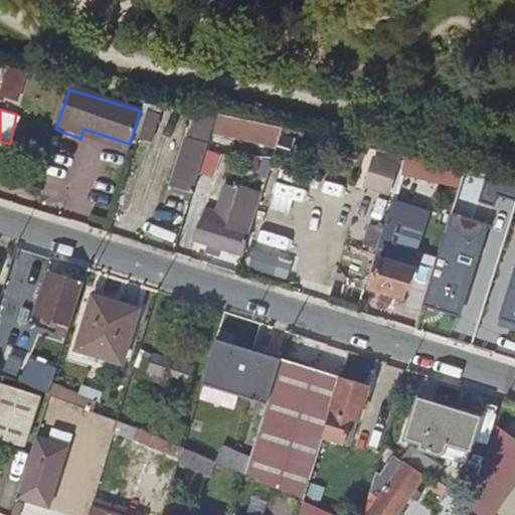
[(212,134),(218,115),(197,111),(188,139),(186,138),(171,189),(184,192),(182,198),(190,201),(212,134)]
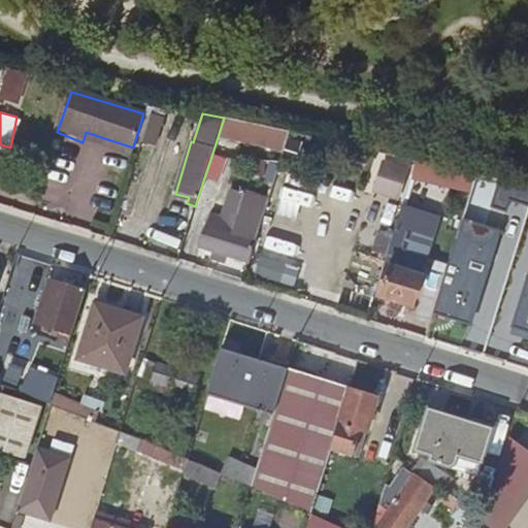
[(166,120),(152,116),(142,144),(157,150),(166,120)]
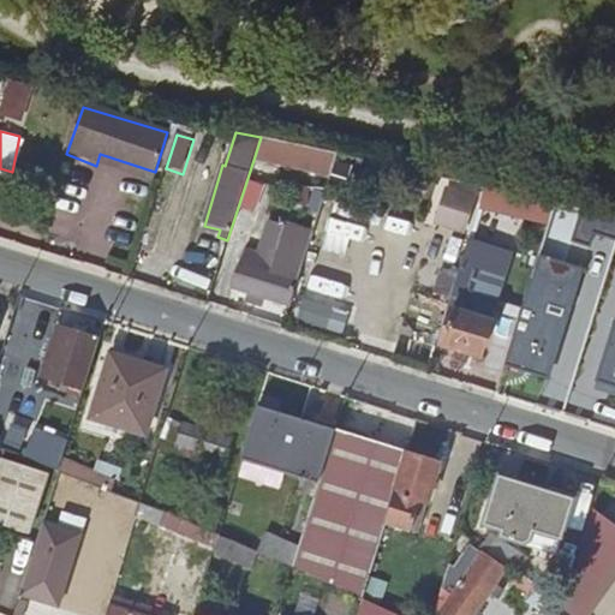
[(338,154),(261,137),(254,160),(330,178),(338,154)]
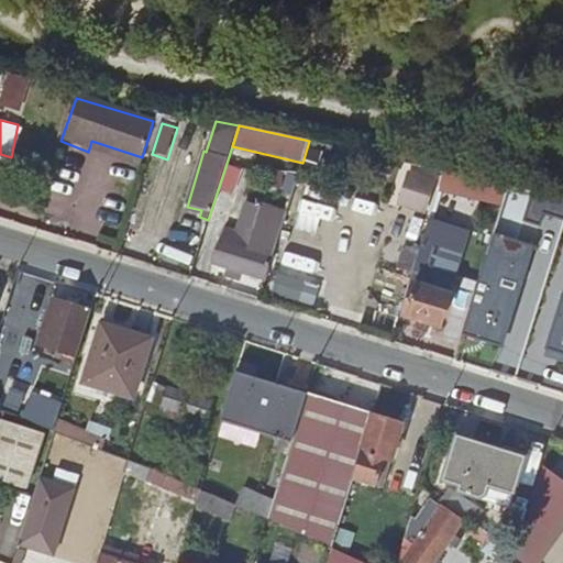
[(410,163),(399,201),(427,209),(438,170),(410,163)]
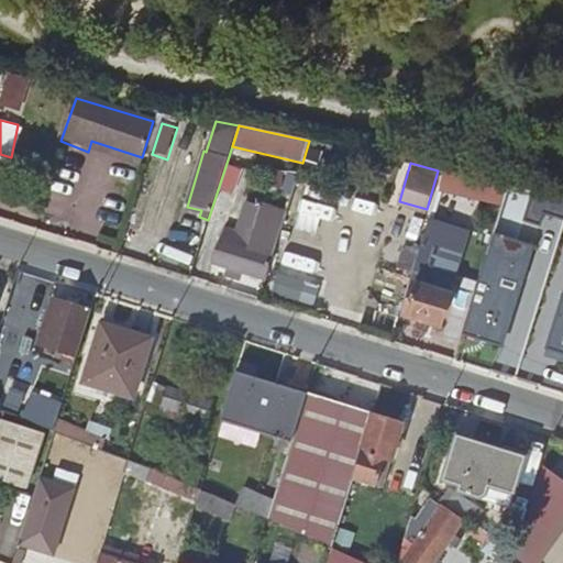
[(266,167),(264,184),(295,188),(297,170),(266,167)]
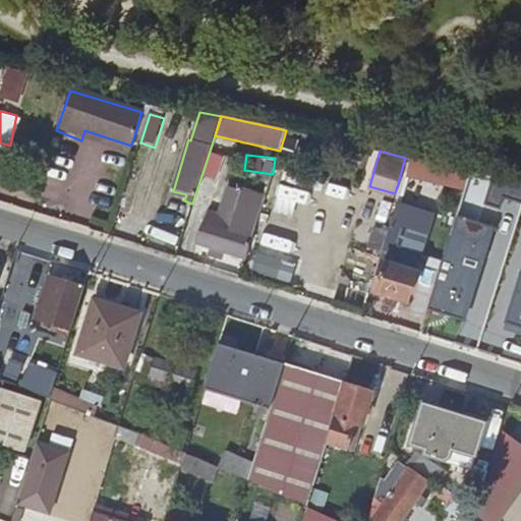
[(424,162),(411,160),(408,172),(421,175),(424,162)]
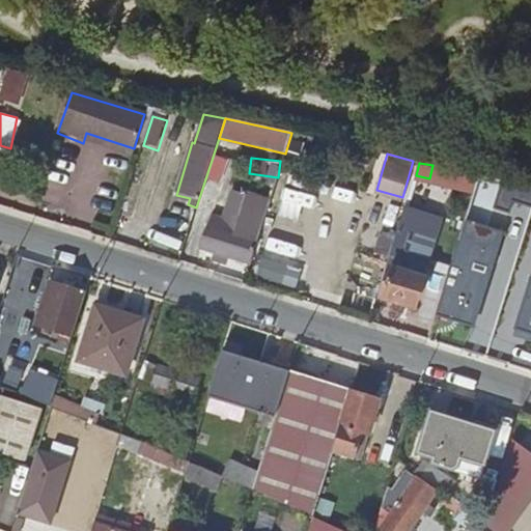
[(432,165),(429,178),(445,182),(447,169),(432,165)]
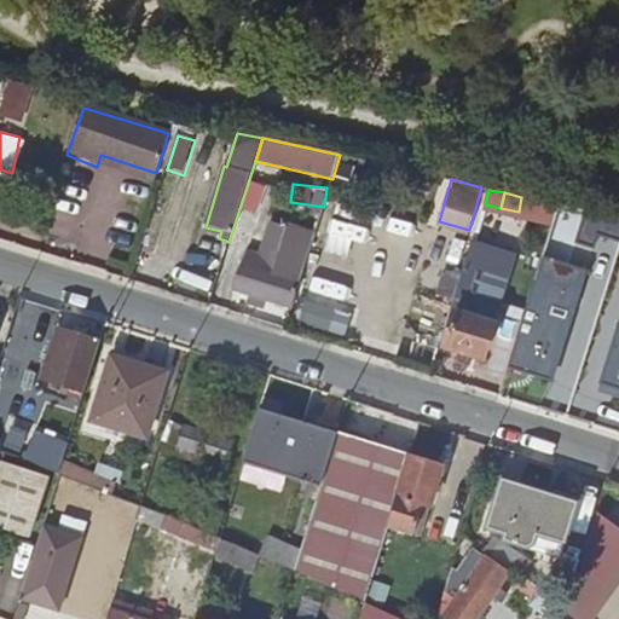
[(572,208),(560,206),(554,225),(566,227),(572,208)]
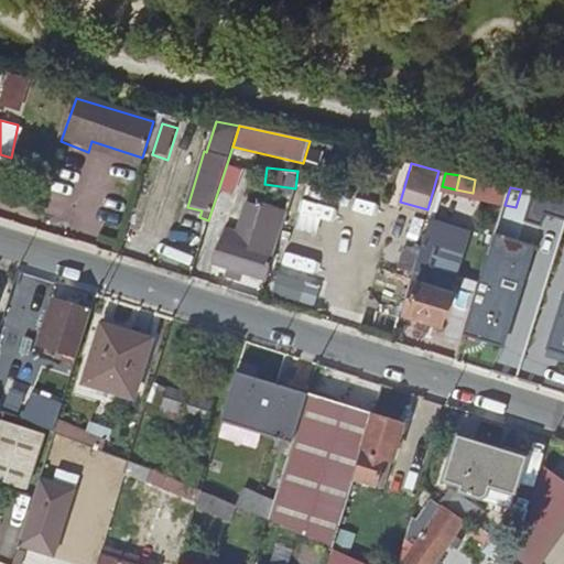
[(217,256),(269,273),(281,234),(286,217),(289,209),(251,197),(241,226),(228,221),(225,232),(217,256)]
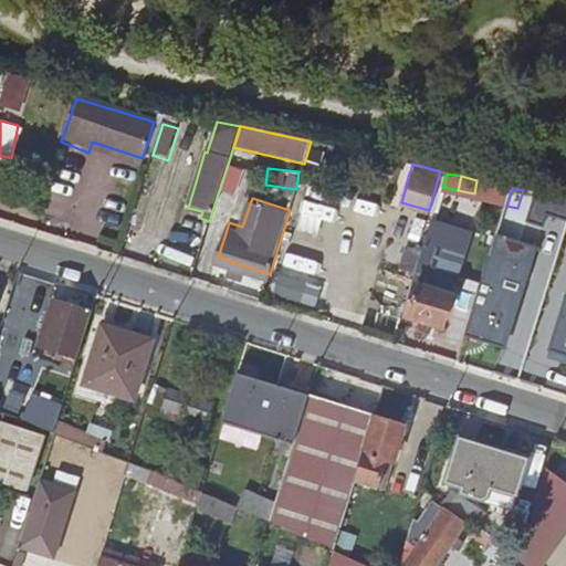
[(432,222),(422,251),(416,274),(412,284),(418,286),(408,317),(442,328),(458,285),(452,284),(463,247),(450,243),(454,228),(432,222)]
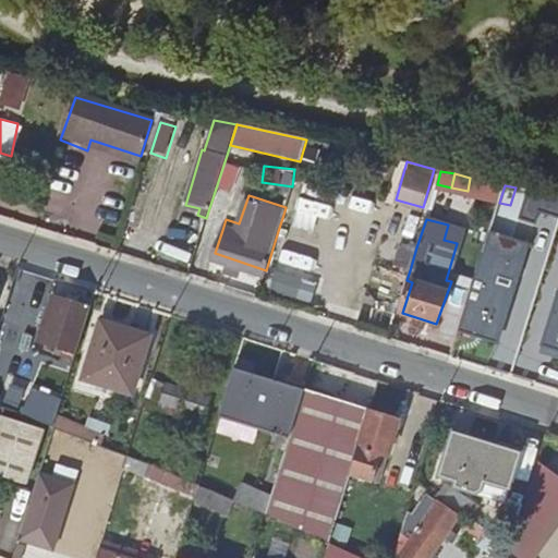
[(410,270),(416,247),(403,243),(397,265),(410,270)]
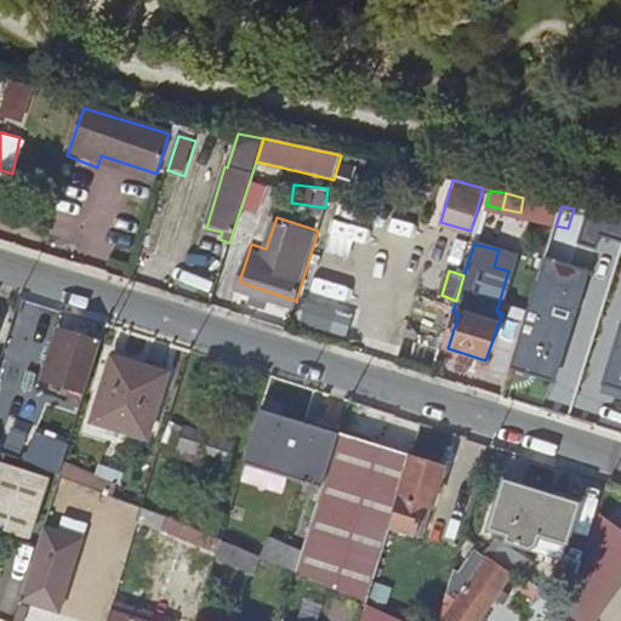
[(12,318),(10,328),(0,357),(0,366),(15,371),(22,351),(29,325),(12,318)]
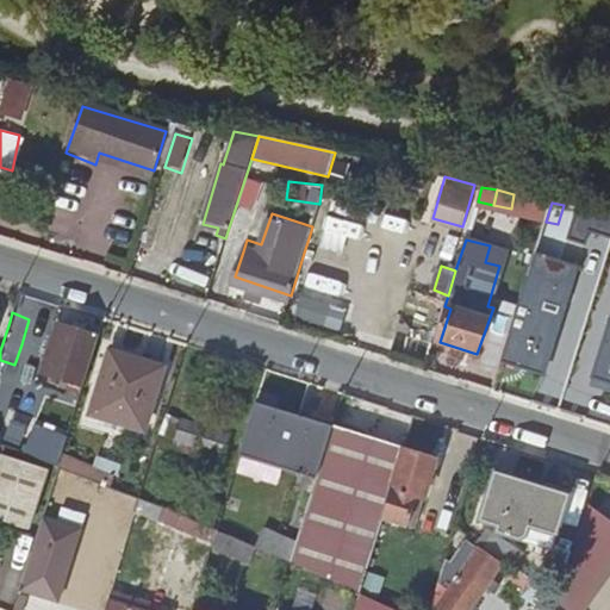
[(42,373),(82,387),(98,340),(56,328),(42,373)]
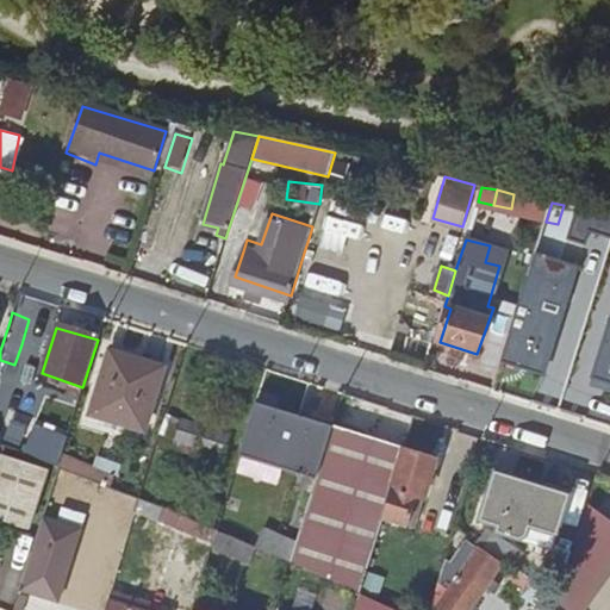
[(522,329),(510,371),(558,385),(565,361),(553,358),(559,341),(522,329)]
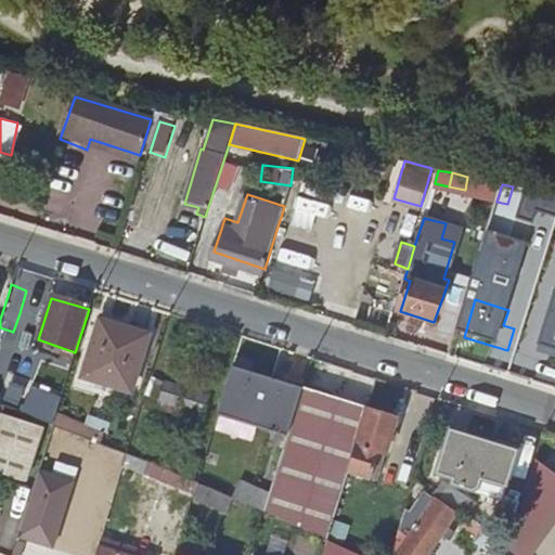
[(544,353),(554,357),(554,318),(542,314),(531,350),(524,348),(519,360),(539,366),(544,353)]
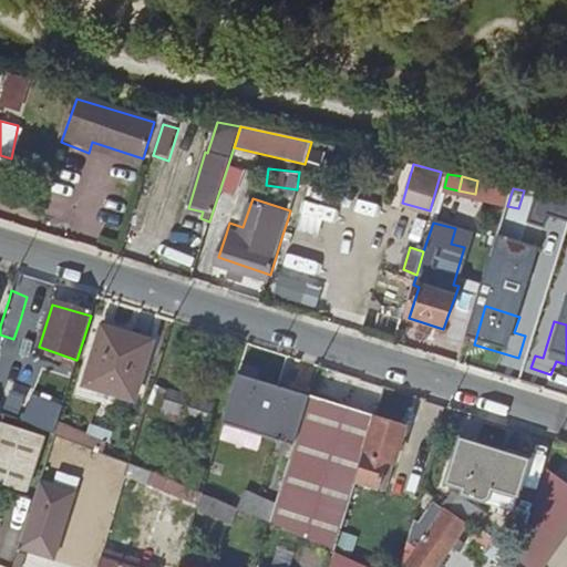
[(100,327),(98,334),(125,343),(129,337),(100,327)]
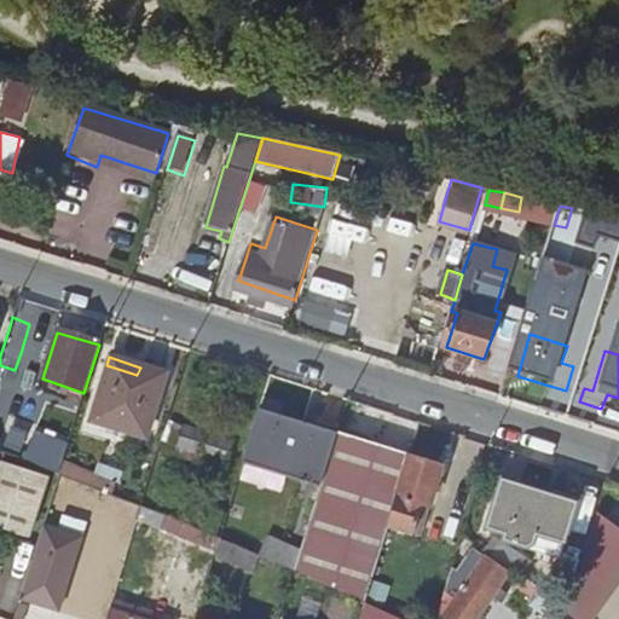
[(137,375),(106,365),(88,421),(145,438),(165,375),(140,368),(137,375)]
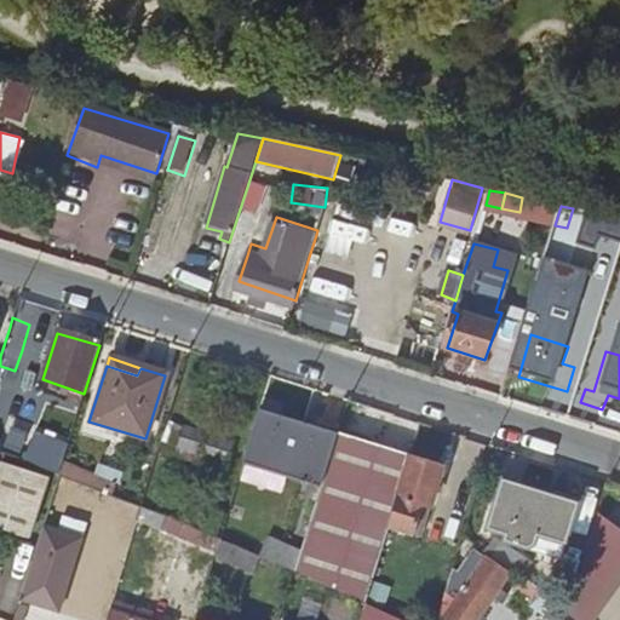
[(244,465),(321,489),(338,435),(337,435),(260,411),(244,465)]
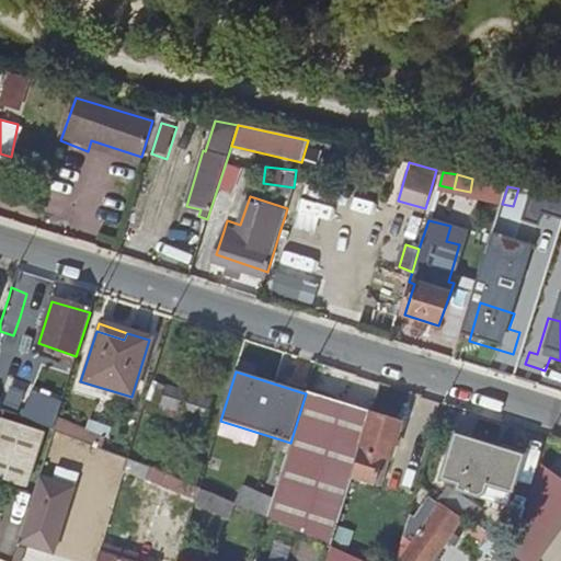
[(151,384),(146,402),(172,410),(161,437),(174,442),(179,426),(201,431),(210,402),(151,384)]
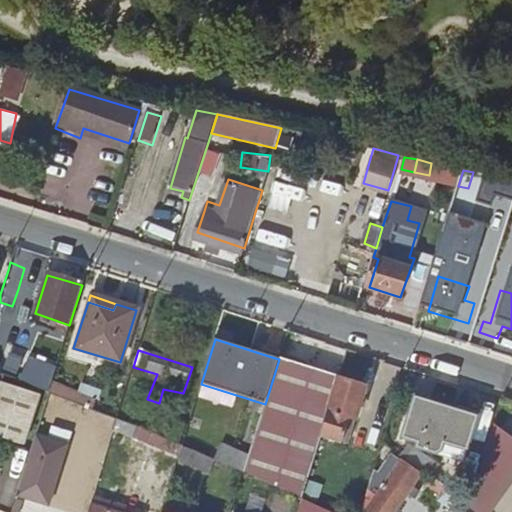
[(0,353),(0,374),(48,392),(54,374),(0,353)]
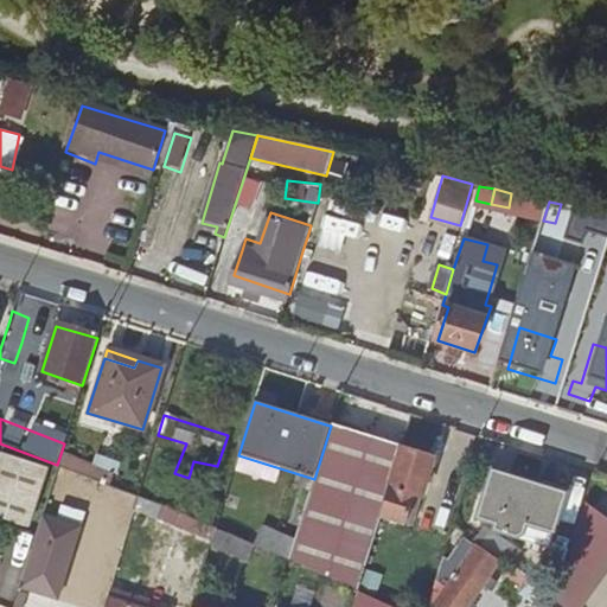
[(314,479),(289,560),(357,592),(378,521),(401,448),(331,426),(314,479)]
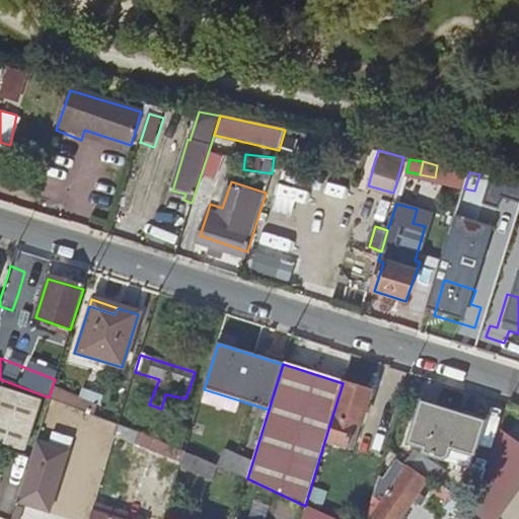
[(431,379),(425,398),(488,419),(482,437),(495,440),(506,402),(431,379)]
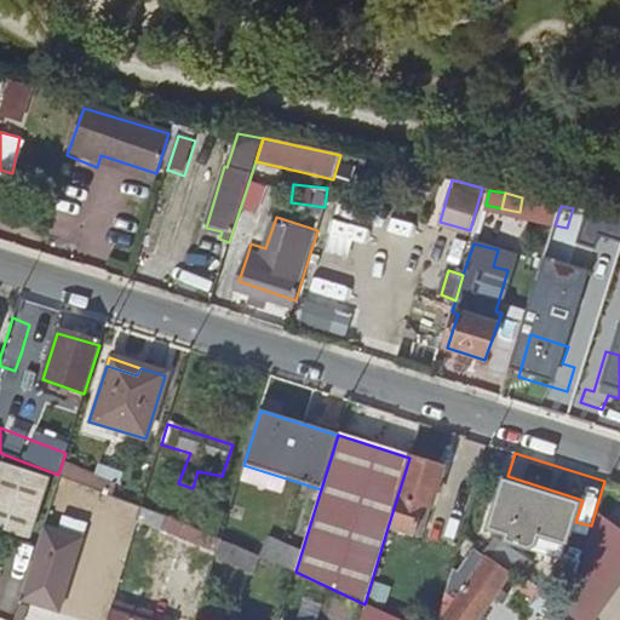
[(443,469),(409,458),(386,532),(413,540),(423,511),(429,512),(443,469)]
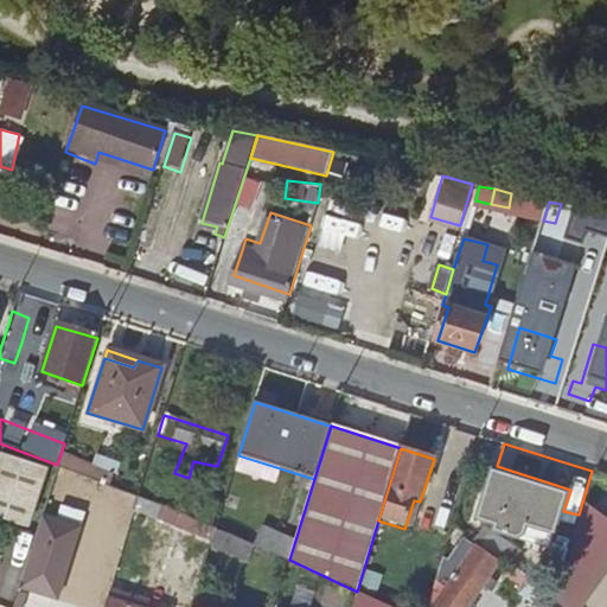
[(0,451),(0,452),(0,517),(29,528),(48,468),(0,451)]
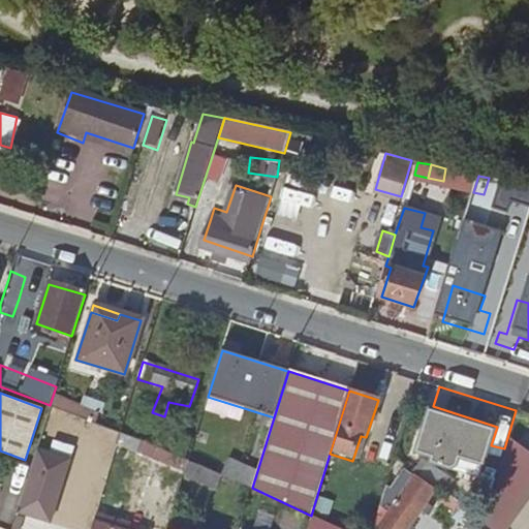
[(427,410),(414,453),(431,458),(429,464),(477,478),(492,431),(427,410)]
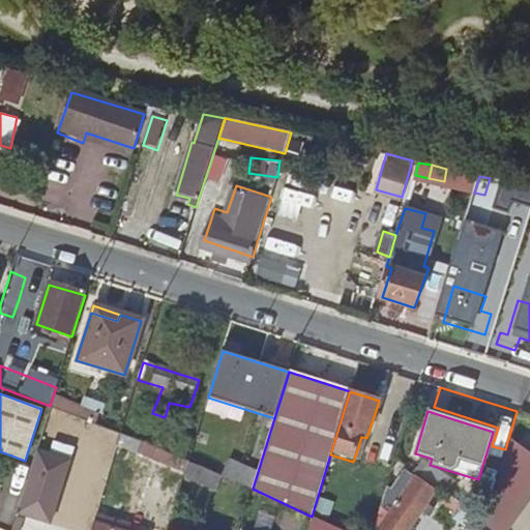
[(121,434),(112,430),(107,440),(109,441),(107,446),(116,449),(118,444),(121,434)]
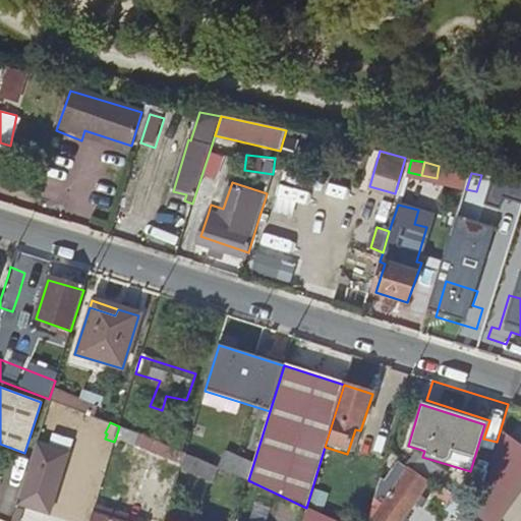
[(194,424),(184,454),(201,461),(212,430),(194,424)]
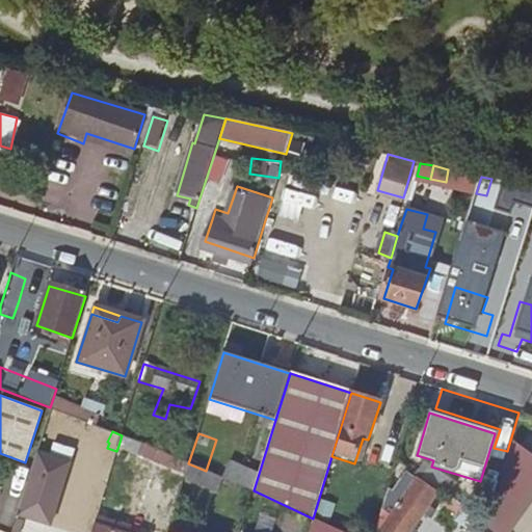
[(144,445),(122,435),(118,446),(139,454),(144,445)]
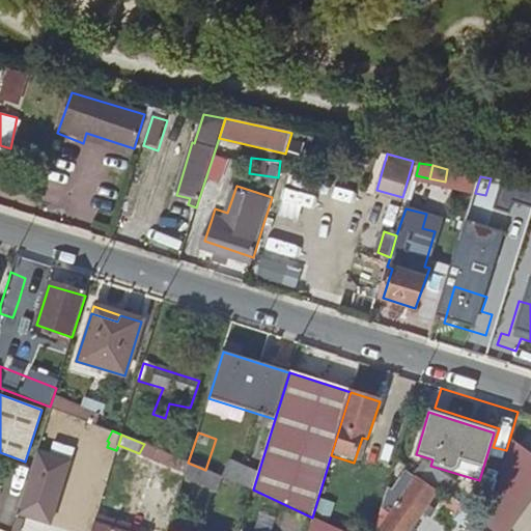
[(490,530),(491,530),(492,530),(513,530),(530,505),(530,451),(512,439),(485,526),(490,530)]
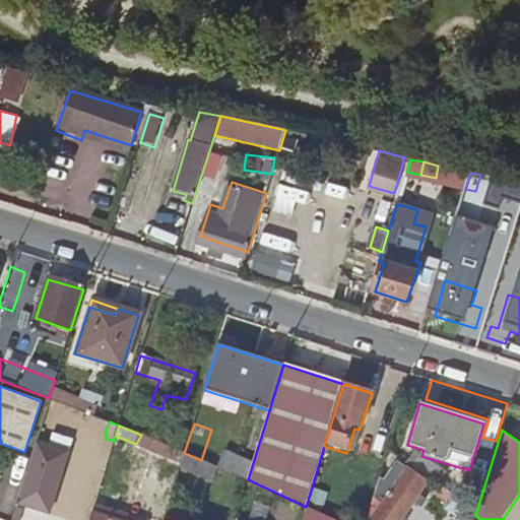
[(171,459),(176,449),(141,435),(136,444),(171,459)]
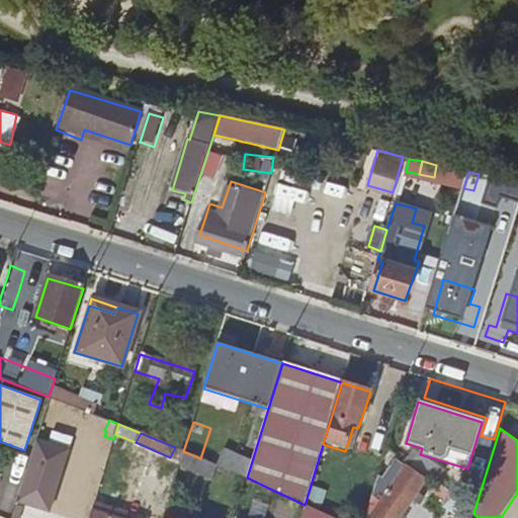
[(18,499),(50,509),(68,449),(36,440),(18,499)]
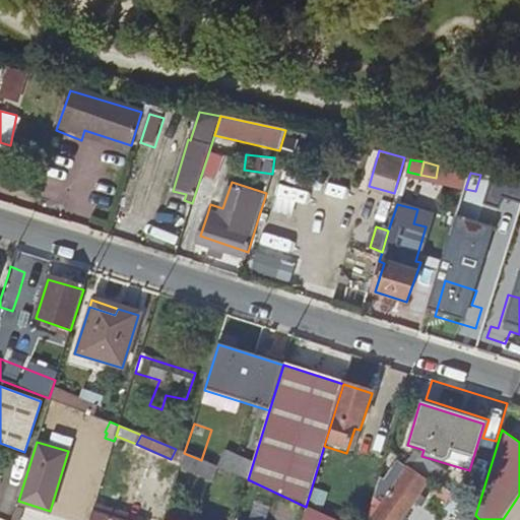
[(201,460),(184,453),(181,465),(211,479),(218,467),(201,460)]
